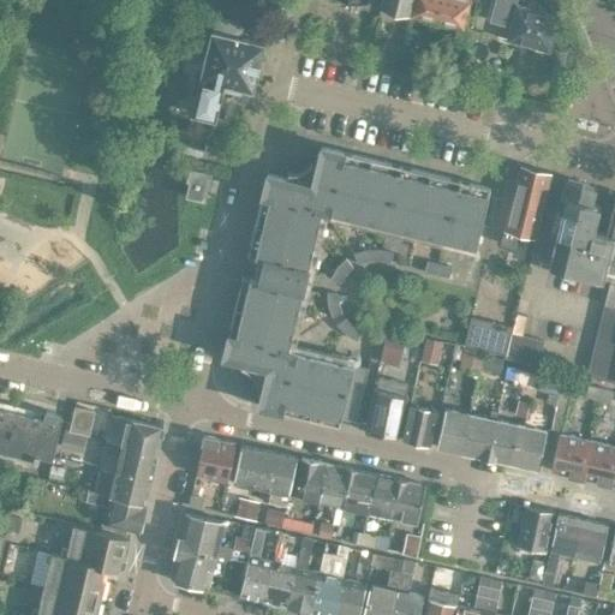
[(381,0),(380,6),(408,13),(411,0),(381,0)]
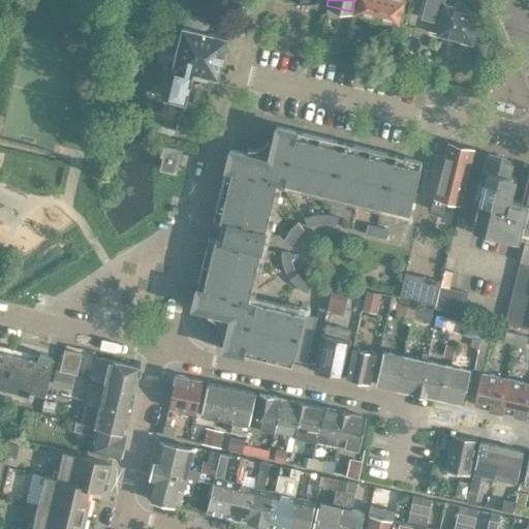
[(354,0),(352,12),(375,18),(378,0),(354,0)]
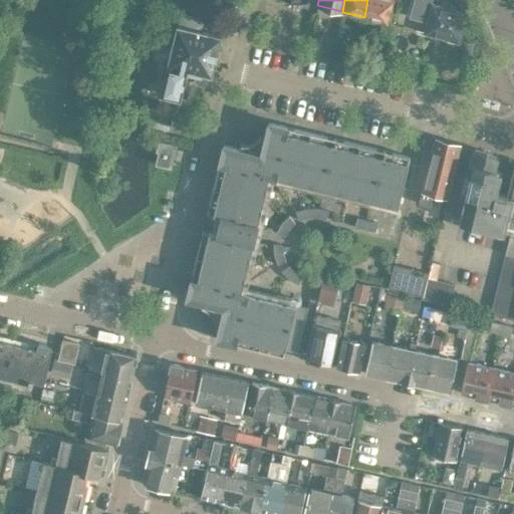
[(367,0),(364,17),(387,22),(392,0),(367,0)]
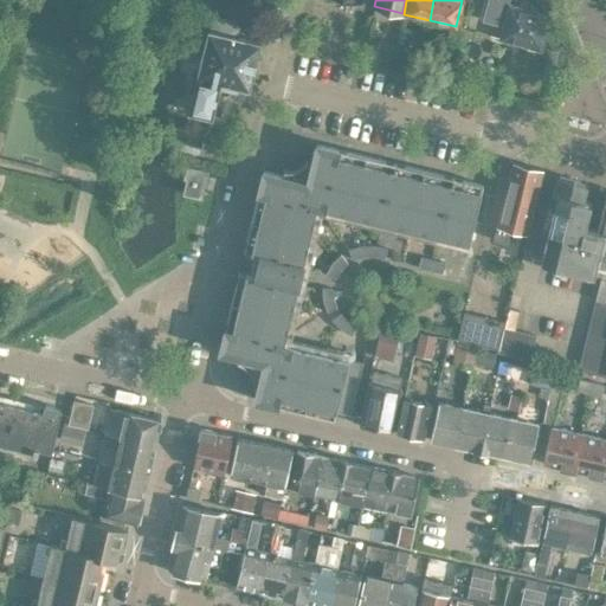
[(488,0),(483,19),(503,24),(500,38),(540,49),(549,14),(534,11),(536,0),(521,0),(520,6),(508,4),(505,2),(507,0),(488,0)]
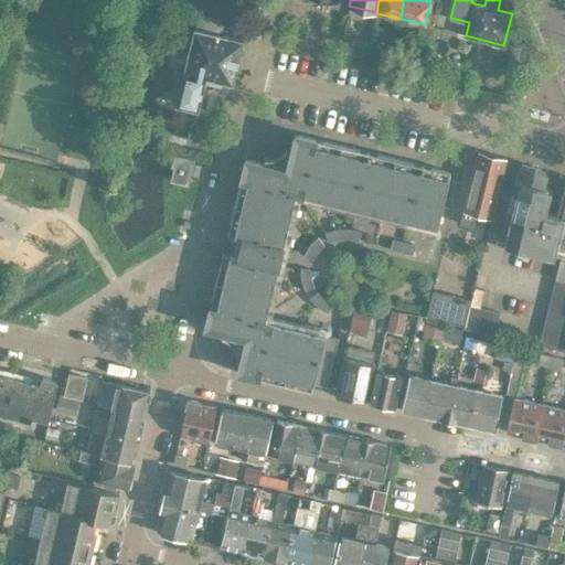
[(242,59),(242,56),(242,55),(241,55),(241,54),(238,54),(243,39),(221,33),(223,24),(221,21),(201,17),(196,19),(195,28),(194,28),(177,104),(196,108),(203,82),(221,86),(222,80),(232,82),(236,66),(237,66),(238,66),(240,66),(240,65),(241,64),(242,62),(242,60),(242,59)]
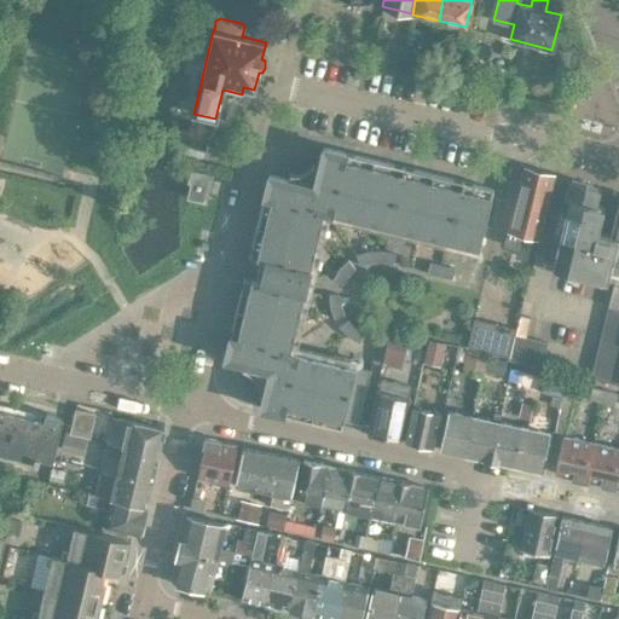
[(177,108),(191,111),(201,76),(187,73),(177,108)]
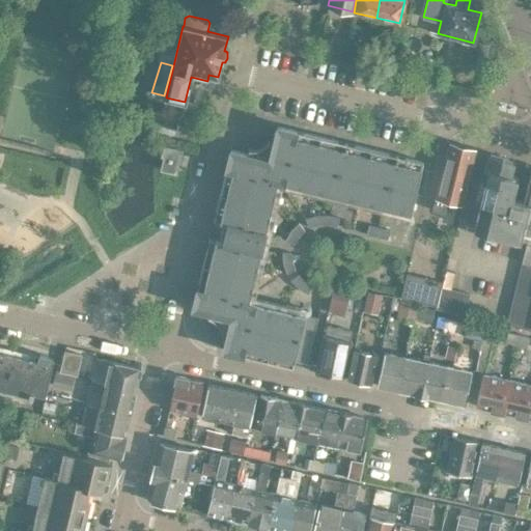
[(174,138),(196,143),(201,121),(179,116),(174,138)]
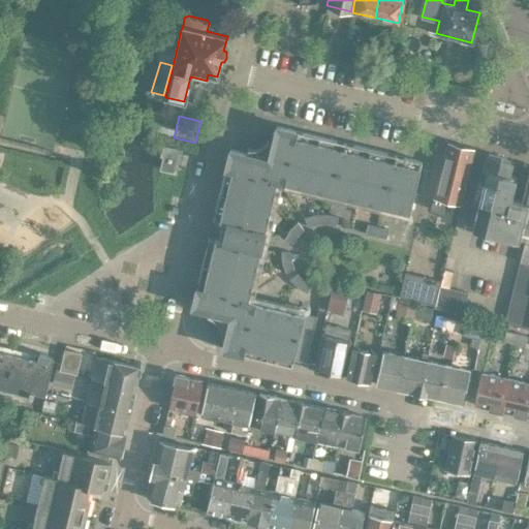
[(407,212),(422,160),(276,125),(268,158),(229,149),(212,218),(221,221),(217,239),(208,237),(191,306),(229,315),(222,348),(291,365),(292,359),(305,362),(316,316),(248,300),(276,181),(407,212)]
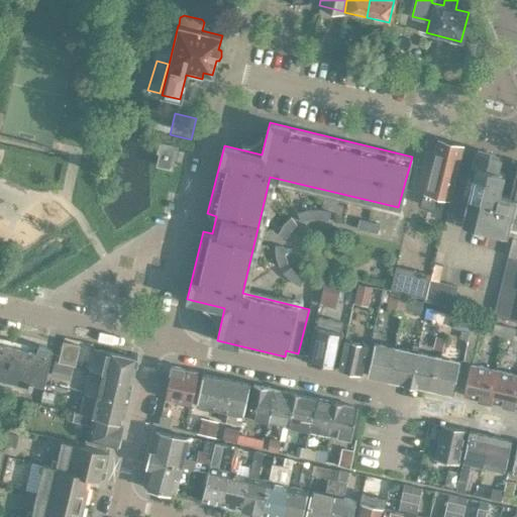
[(449,199),(462,145),(437,139),(432,157),(433,158),(429,174),(428,174),(420,204),(431,207),(434,195),(449,199)]
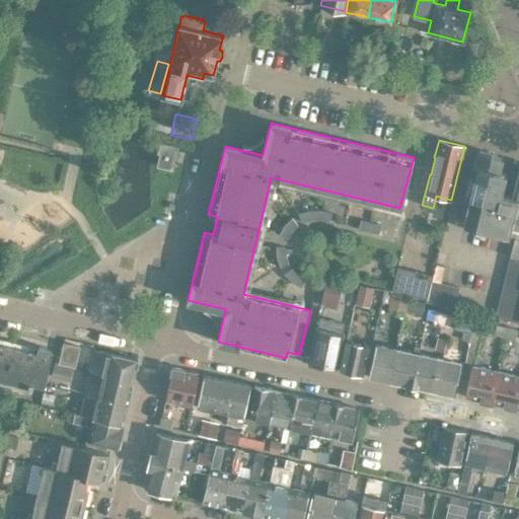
[(157,165),(171,169),(173,160),(181,162),(182,160),(186,160),(187,157),(175,155),(175,152),(187,155),(188,152),(184,151),(184,149),(176,147),(177,147),(160,143),(157,152),(160,152),(157,165)]
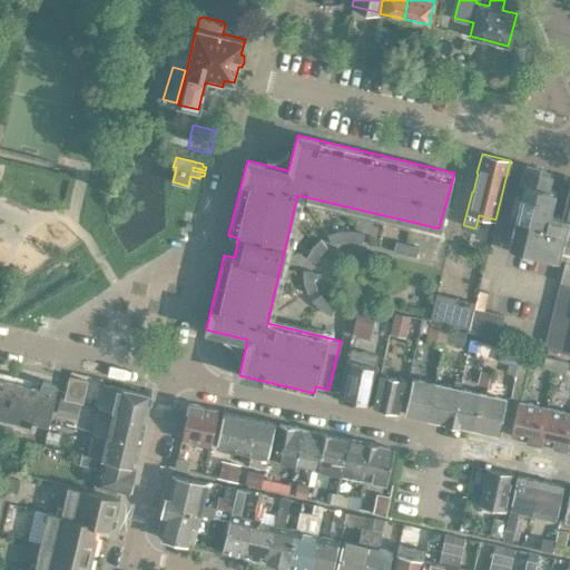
[(564,259),(569,261),(569,185),(569,184),(569,178),(564,203),(553,200),(556,189),(549,188),(552,173),(523,166),(519,183),(523,184),(508,246),(564,259)]
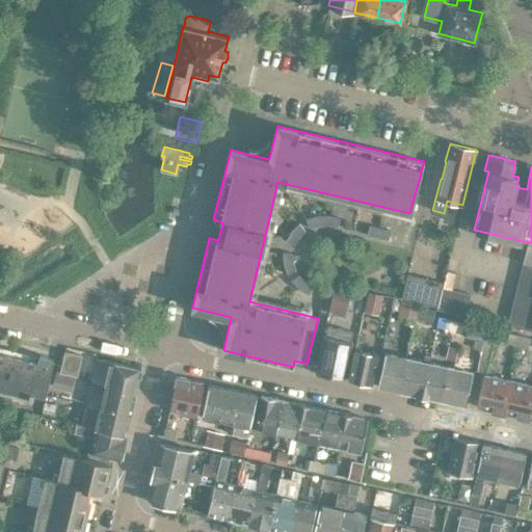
[(318,225),(316,215),(306,219),(310,228),(318,225)]
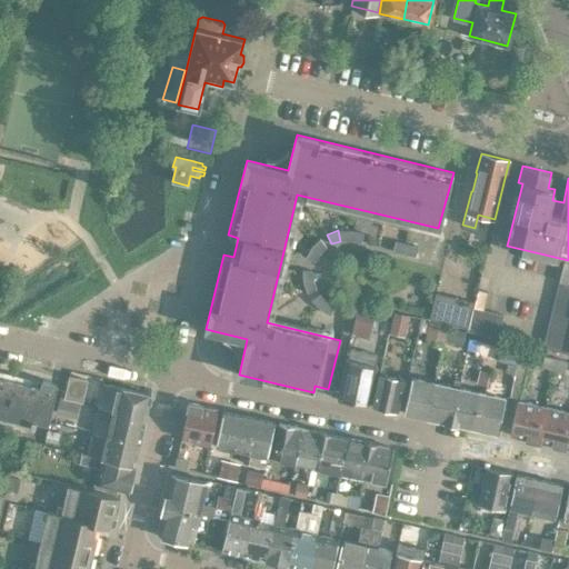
[(350,230),(338,230),(340,241),(349,240),(350,230)]
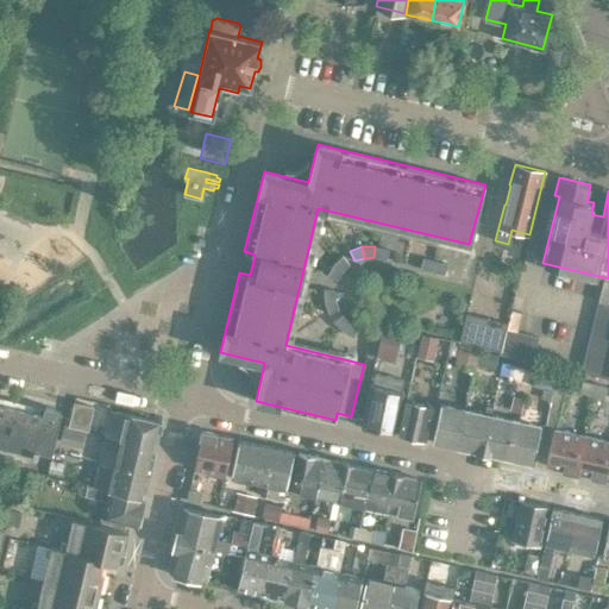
[(389,250),(375,246),(374,257),(385,261),(389,250)]
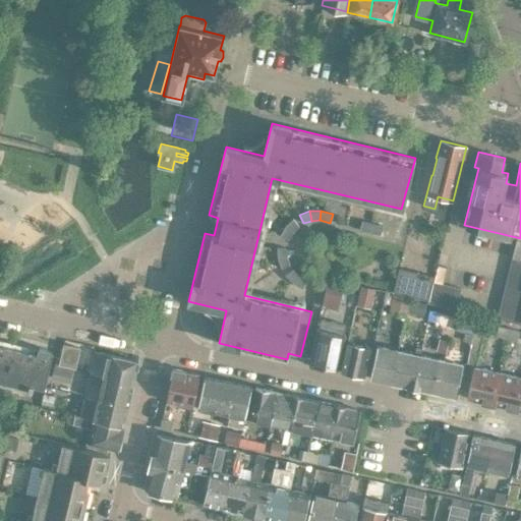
[(293,218),(285,226),(292,232),(298,226),(293,218)]
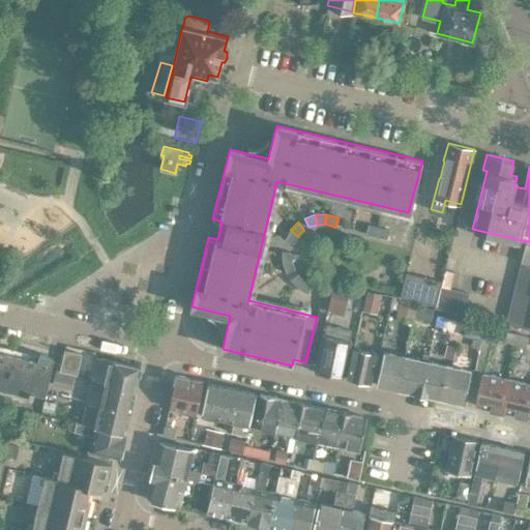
[(365,234),(376,236),(378,227),(367,224),(365,234)]
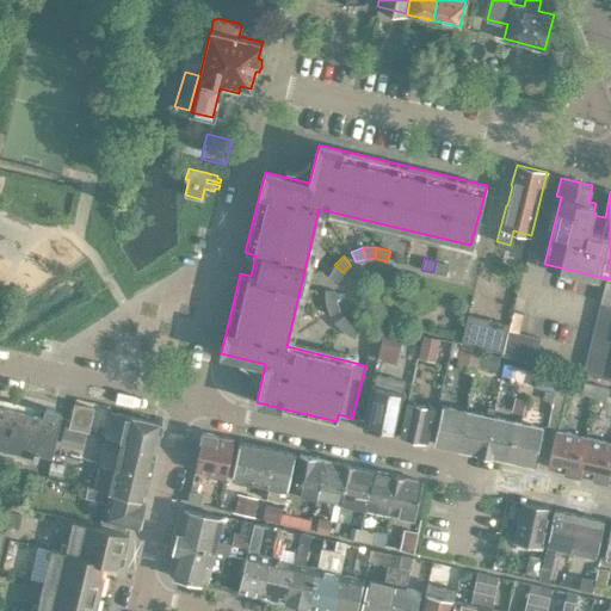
[(436,261),(433,272),(445,275),(449,264),(436,261)]
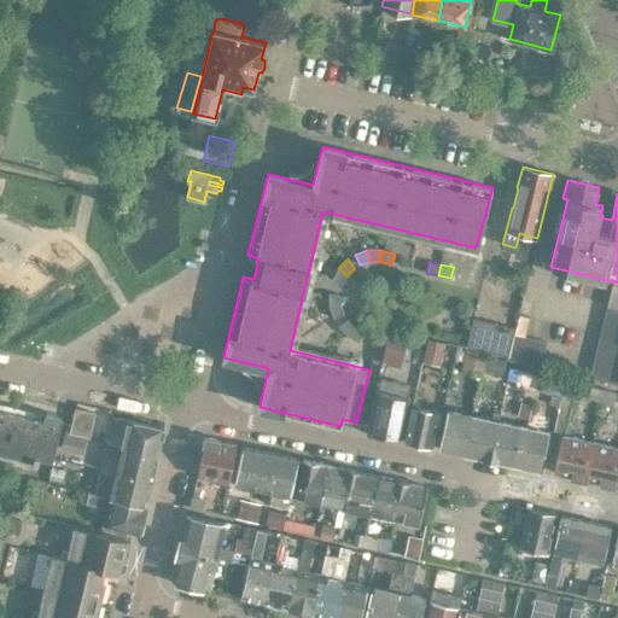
[(347,275),(338,268),(331,280),(342,284),(347,275)]
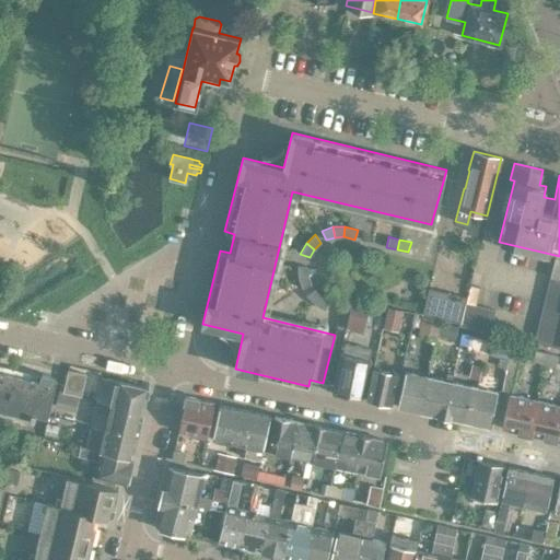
[(559,348),(559,256),(555,255),(534,341),(559,348)]
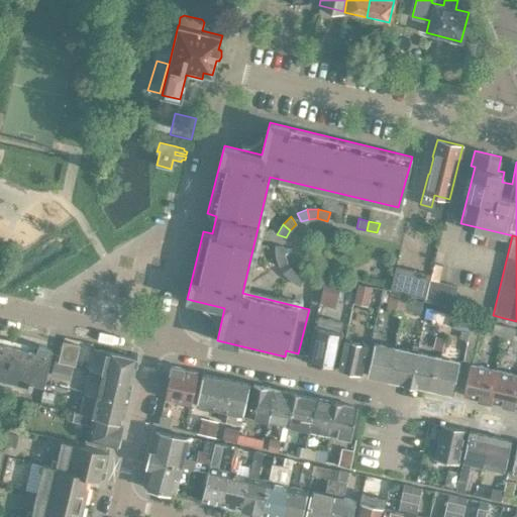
[(275,245),(275,255),(284,254),(284,245),(275,245)]
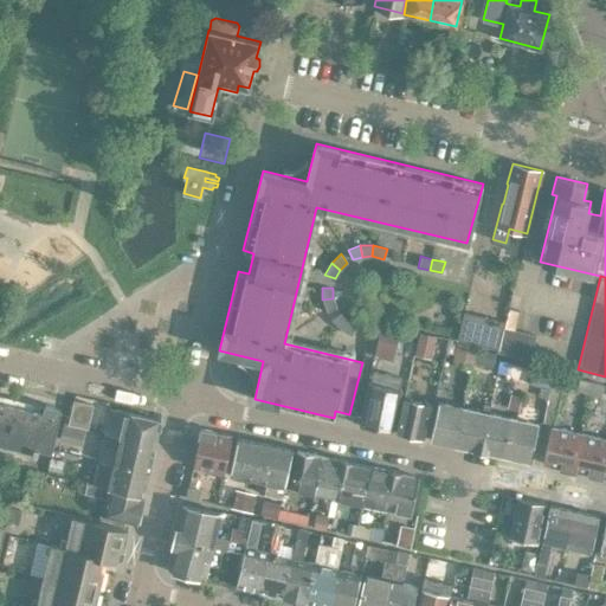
[(333,298),(322,300),(327,313),(336,308),(333,298)]
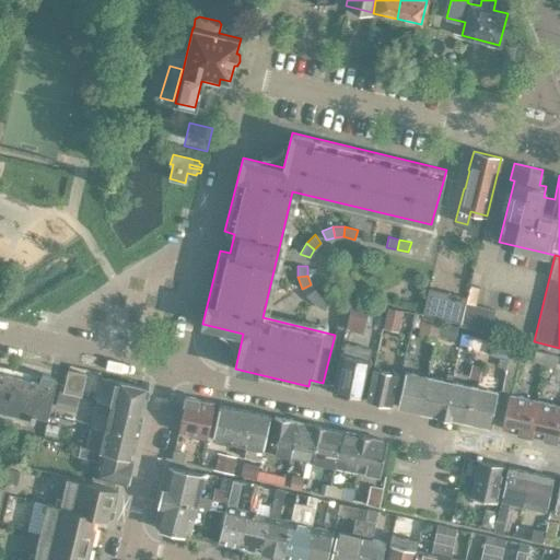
[(459,323),(465,302),(466,296),(428,288),(422,313),(459,323)]
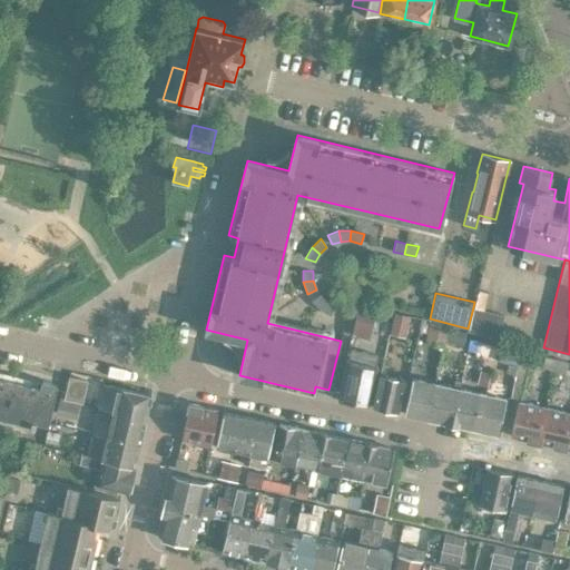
[(312,301),(320,310),(327,300),(320,294),(312,301)]
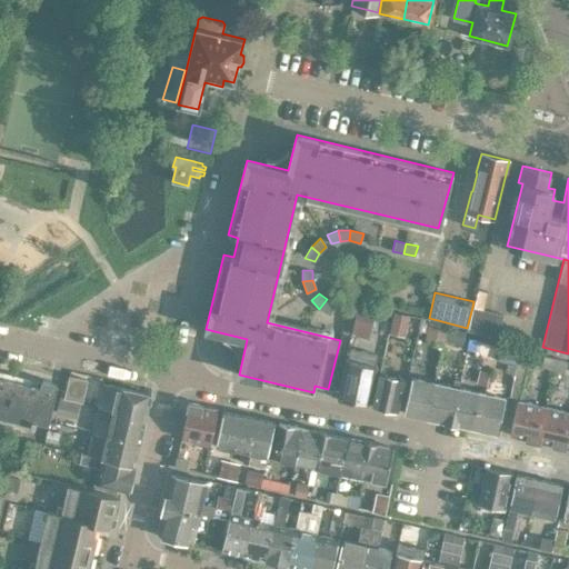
[(327,299),(319,309),(330,315),(333,305),(327,299)]
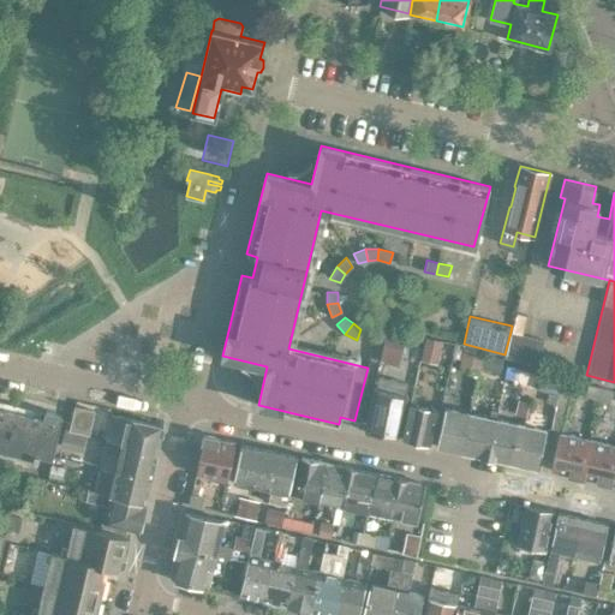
[(386,330),(378,360),(398,365),(405,333),(386,328),(386,330)]
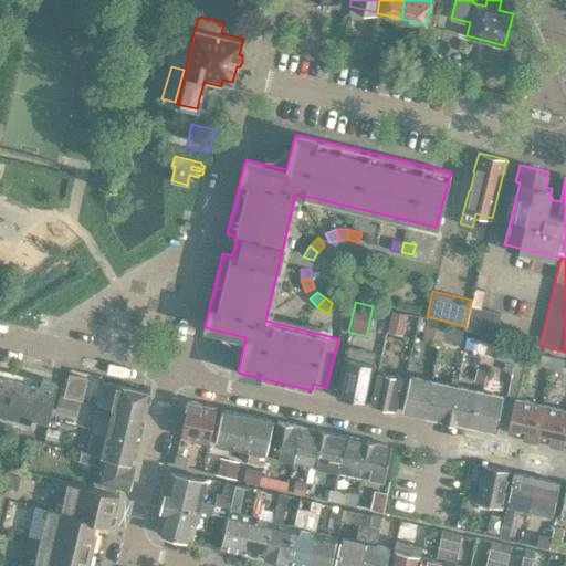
[(494,336),(500,313),(470,305),(464,326),(464,328),(494,336)]
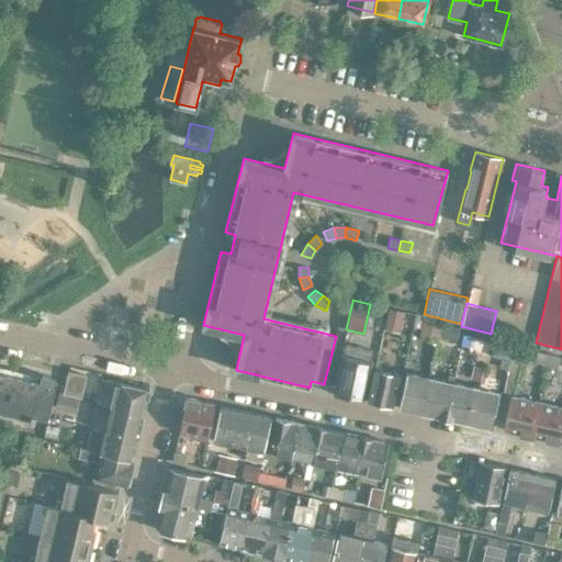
[(398,327),(402,310),(390,307),(386,325),(398,327)]
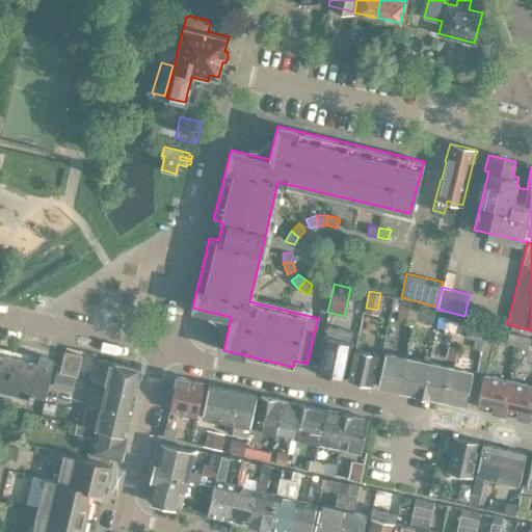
[(414,316),(417,303),(400,300),(397,313),(414,316)]
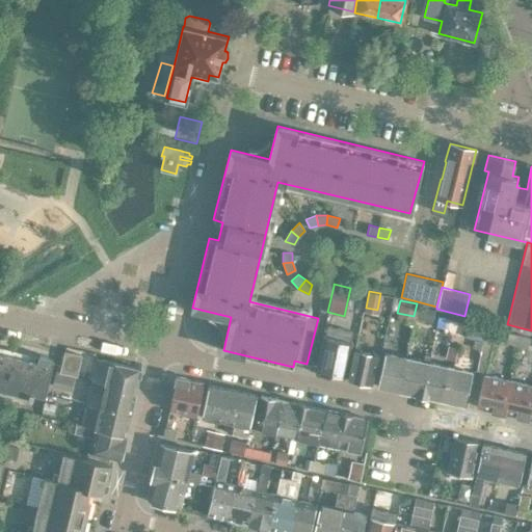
[(416,317),(430,320),(432,310),(418,307),(416,317)]
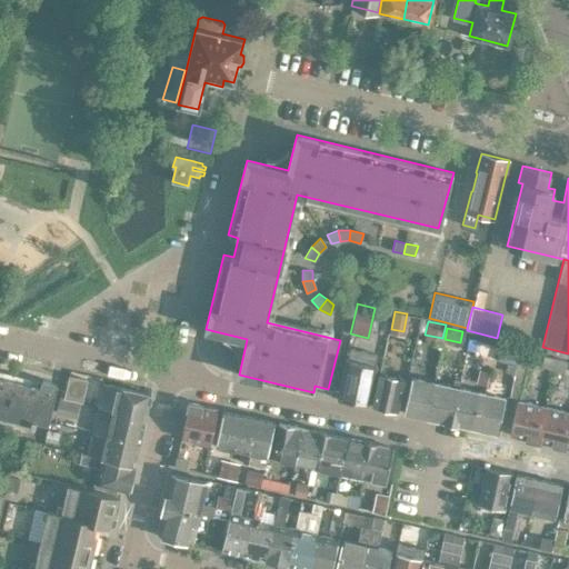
[(520,351),(501,347),(500,353),(505,360),(508,361),(518,363),(520,351)]
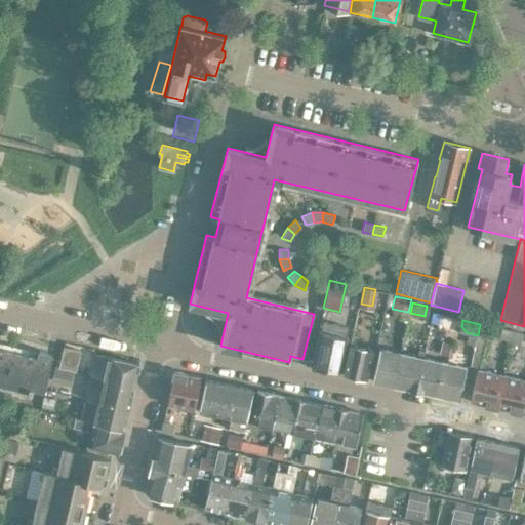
[(323,322),(321,331),(319,331),(311,367),(339,373),(347,337),(344,336),(346,327),(323,322)]
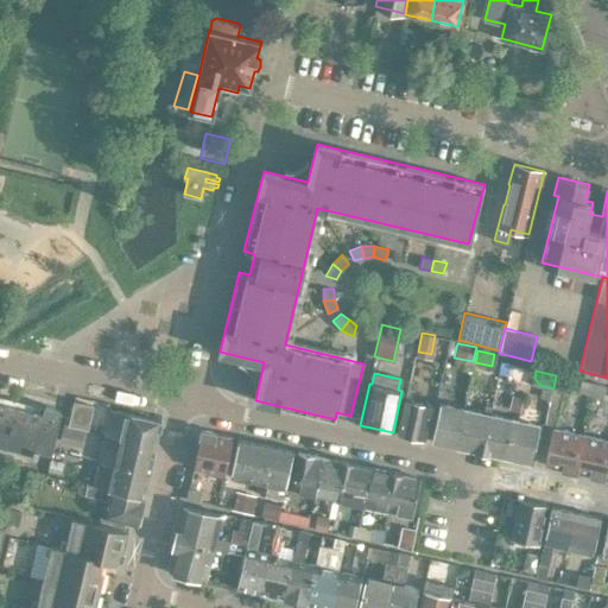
[(553,388),(552,393),(559,396),(563,377),(556,374),(556,375),(553,388)]
